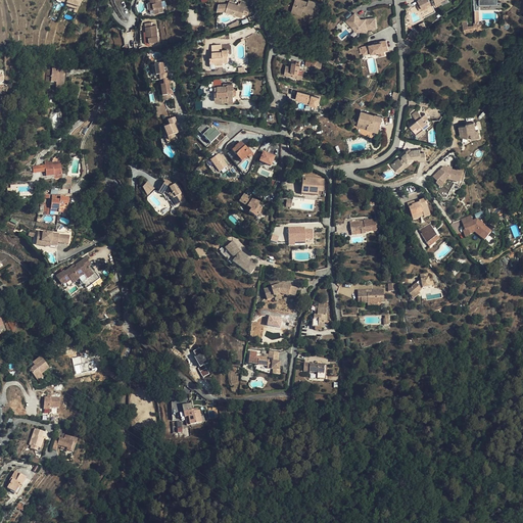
[(67,0),(65,4),(64,6),(68,8),(69,6),(78,10),(81,3),(77,1),(75,0),(67,0)]
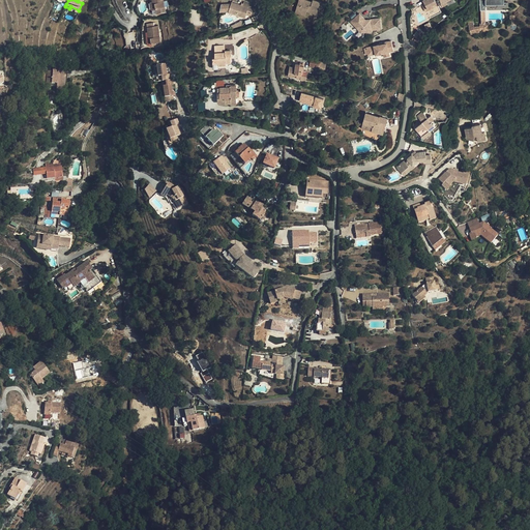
[(152,0),(153,3),(155,2),(156,8),(157,8),(158,13),(167,12),(164,0),(152,0)]
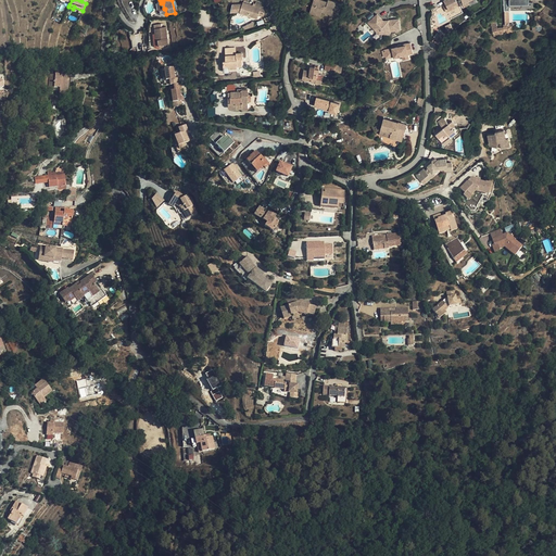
[(319,1),(319,0),(313,0),(312,5),(316,7),(314,12),(321,14),(323,11),(332,14),(332,13),(339,14),(342,4),(328,0),(328,1),(327,4),(319,1)]
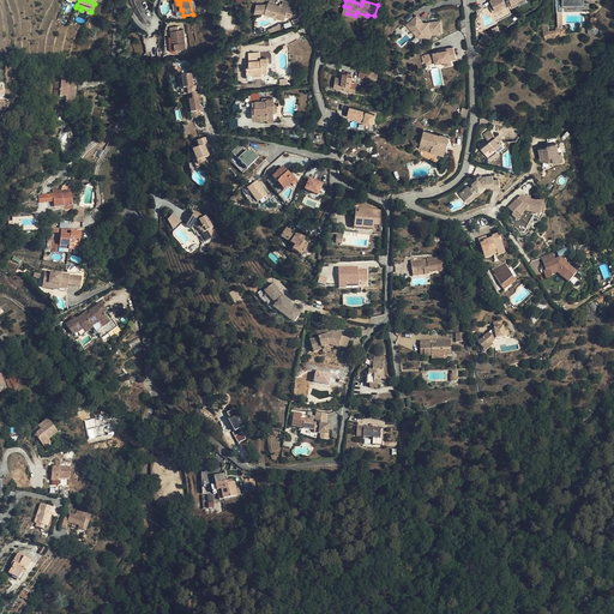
[(489,0),(493,4),(497,12),(503,8),(501,6),(506,4),(507,6),(511,5),(513,8),(519,5),(517,1),(518,0),(489,0)]
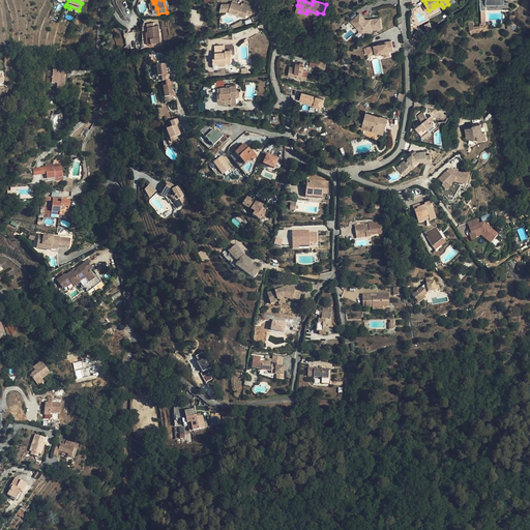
[(480,0),(480,10),(481,10),(484,10),(487,10),(486,4),(504,4),(504,0),(480,0)]
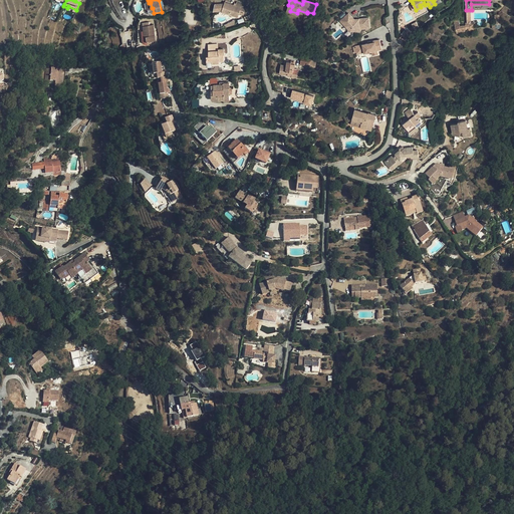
[(246,7),(242,5),(241,7),(234,5),(225,2),(224,4),(217,1),(215,7),(222,10),(222,12),(238,18),(239,13),(243,15),(246,7)]
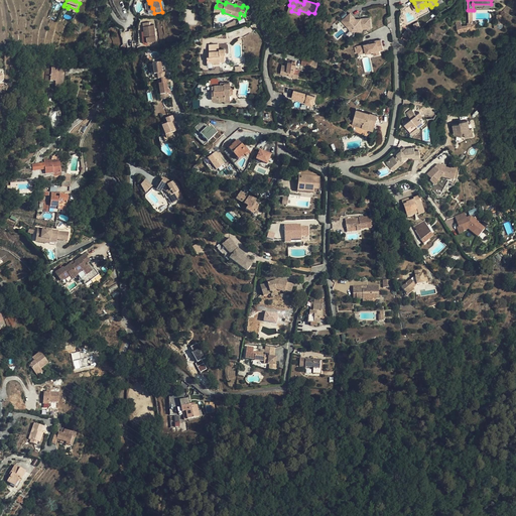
[(298,15),(298,13),(291,11),(293,6),(289,5),(287,12),(298,15)]
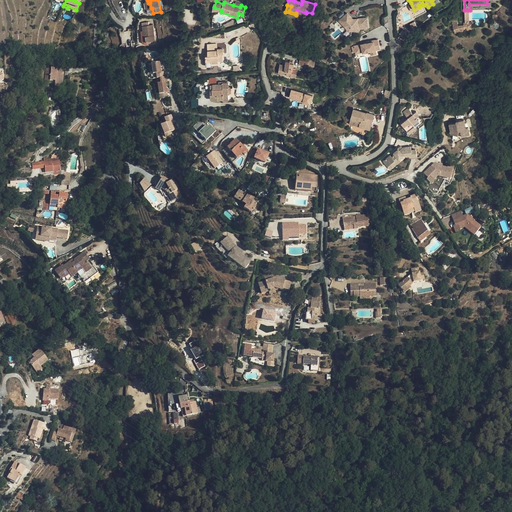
[(348,13),(339,21),(349,31),(359,30),(359,29),(368,28),(367,18),(358,19),(353,19),(348,13)]
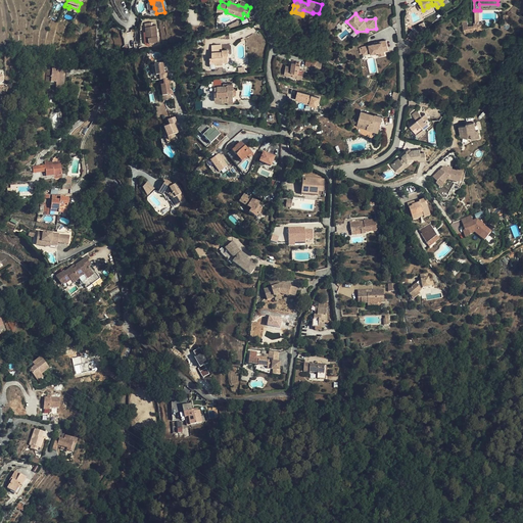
[(146,27),(147,37),(149,37),(150,43),(158,42),(156,26),(146,27)]
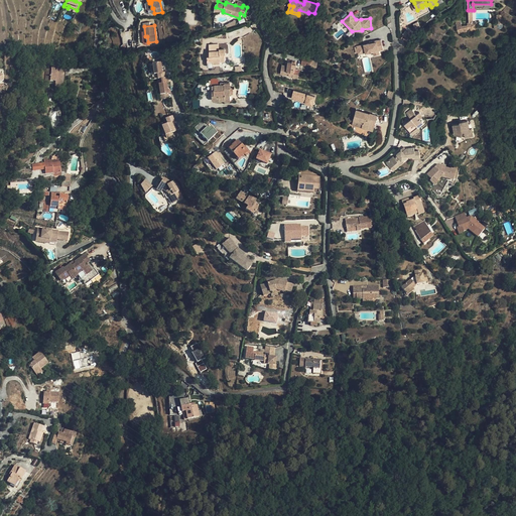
[(412,33),(407,30),(403,35),(408,38),(412,33)]
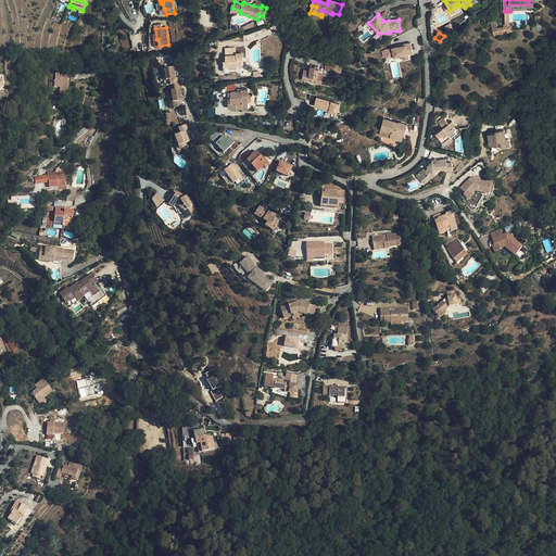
[(384,50),(386,57),(393,54),(394,58),(402,57),(408,54),(414,53),(411,42),(397,46),(399,47),(384,50)]
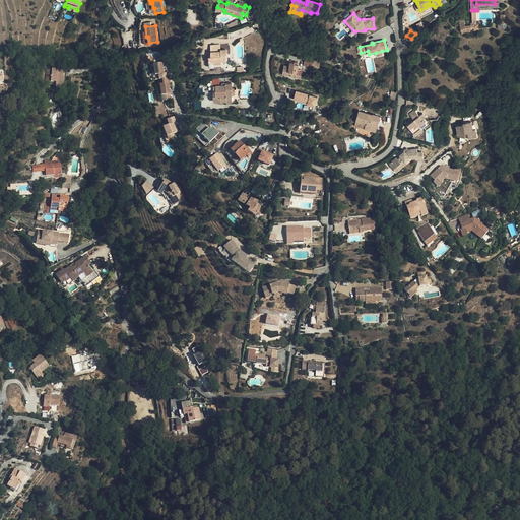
[(228,50),(221,50),(221,51),(211,51),(211,57),(209,57),(209,66),(211,67),(215,67),(214,64),(222,64),(221,62),(226,62),(226,55),(228,55),(228,50)]
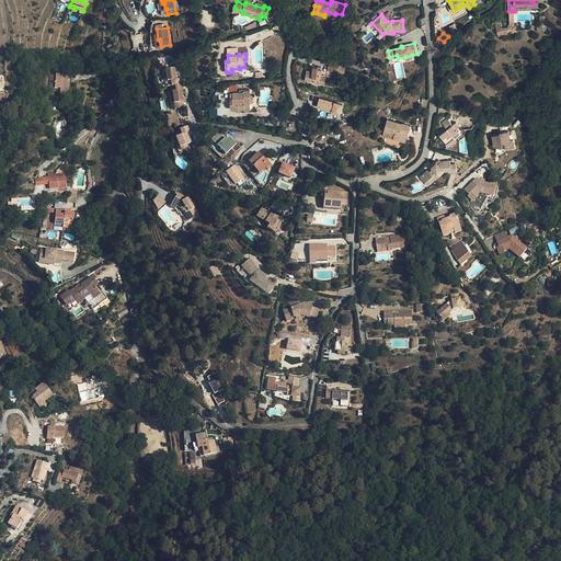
[(82,63),(75,61),(73,66),(72,69),(81,71),(82,63)]
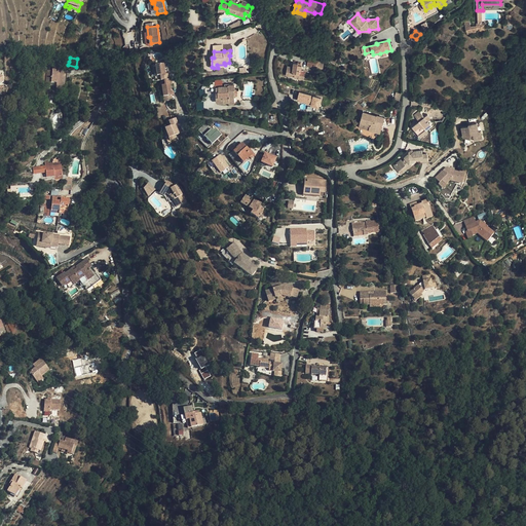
[(301,65),(301,63),(298,62),(298,64),(293,63),(292,69),(288,68),(287,76),(290,76),(295,77),(296,73),(300,74),(301,70),(302,66),(301,65)]
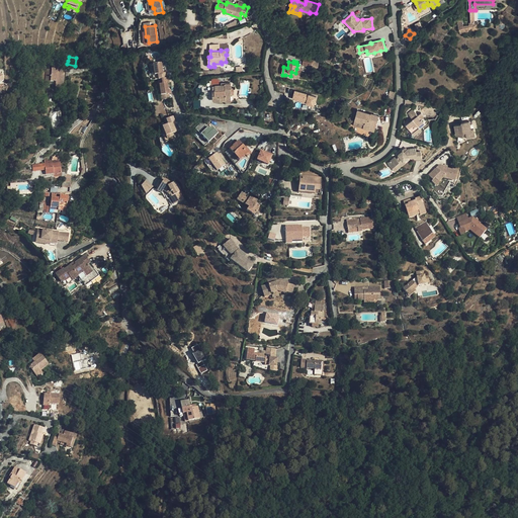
[(153,64),(155,75),(158,75),(158,79),(161,79),(166,78),(165,73),(163,73),(161,63),(153,64)]
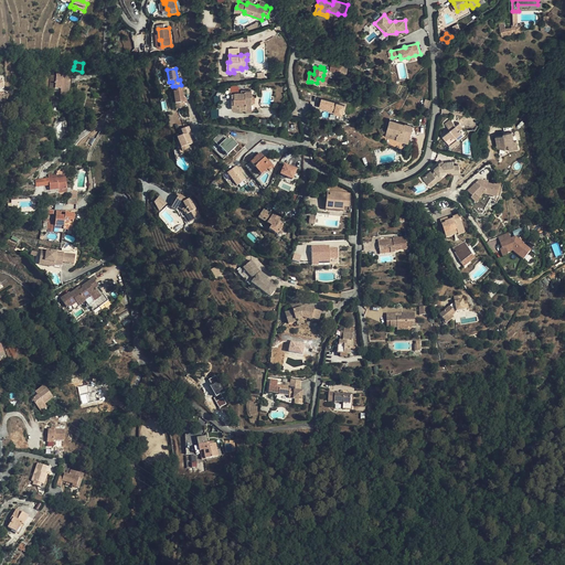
[(61,89),(61,93),(60,96),(67,97),(71,74),(63,74),(63,72),(56,71),(56,76),(51,75),(49,92),(54,92),(55,89),(61,89)]
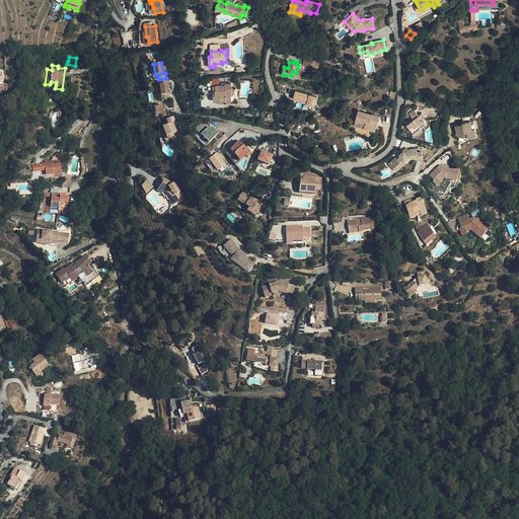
[(169,78),(166,78),(161,79),(162,84),(159,85),(161,98),(164,98),(165,99),(170,99),(168,83),(169,83),(169,78)]
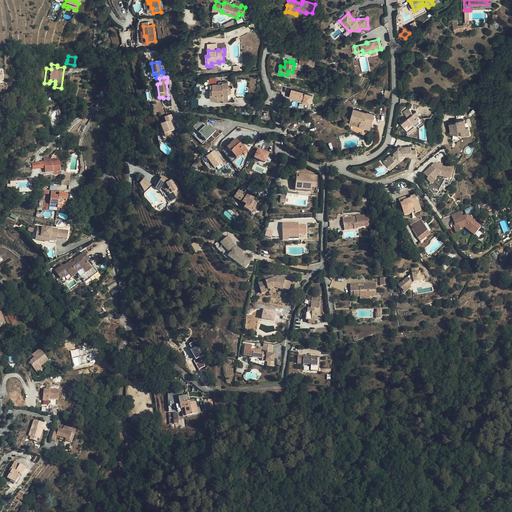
[(209,85),(210,85),(213,85),(213,89),(211,89),(211,99),(212,100),(216,100),(216,97),(221,96),(221,100),(223,100),(223,95),(228,95),(228,93),(228,88),(229,88),(229,87),(228,83),(223,83),(223,84),(219,84),(219,83),(218,82),(215,78),(214,78),(209,79),(209,85)]
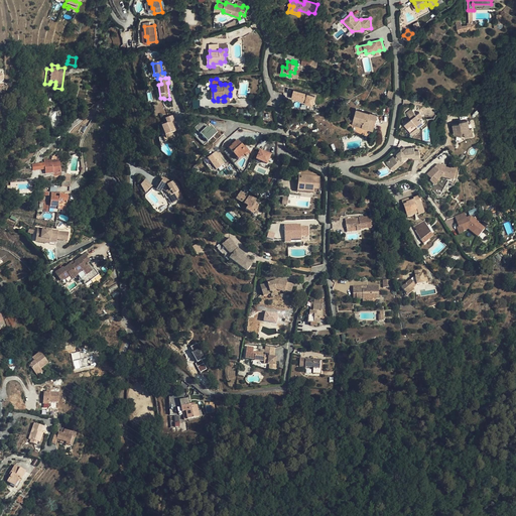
[(290,99),(312,107),(315,98),(294,90),(290,99)]
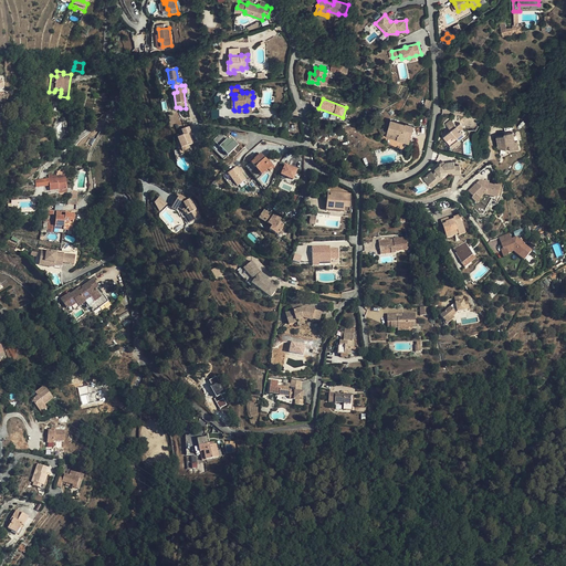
[(460,129),(463,127),(461,123),(457,126),(451,119),(446,124),(451,130),(443,136),(452,147),(460,142),(458,138),(457,137),(462,133),(460,129)]
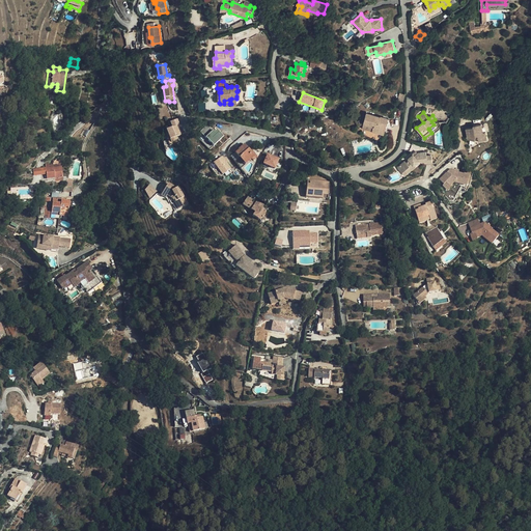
[(373,127),(372,131),(384,134),(389,118),(381,116),(366,113),(363,123),(373,127)]
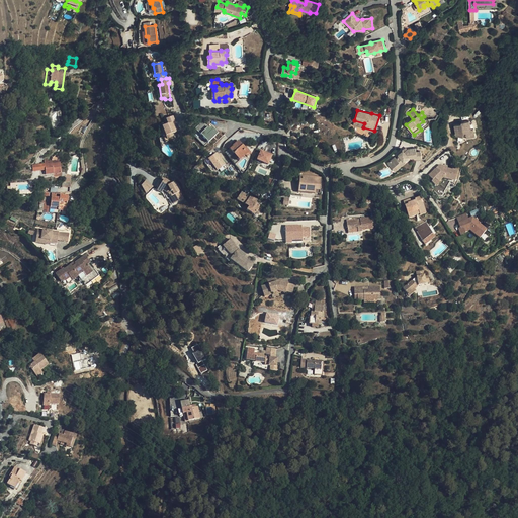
[(167,139),(173,137),(173,136),(173,134),(176,133),(172,122),(175,121),(173,117),(166,119),(168,124),(163,126),(167,139)]
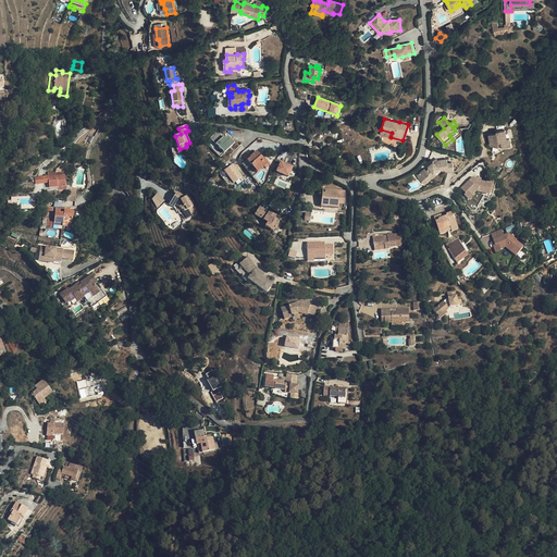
[(217,145),(213,149),(221,156),(235,141),(227,134),(224,137),(218,131),(210,138),(217,145)]
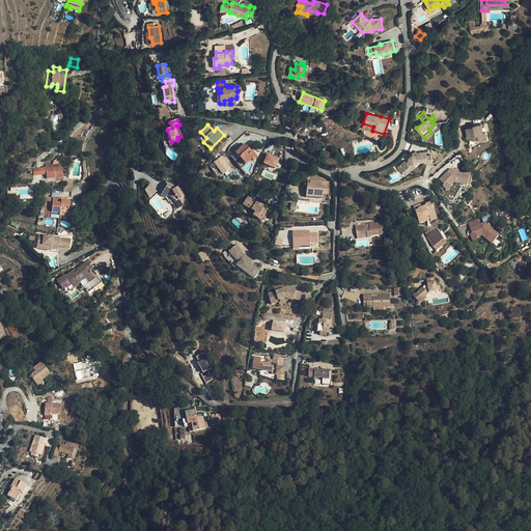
[(468,138),(475,140),(476,136),(478,137),(479,140),(487,139),(485,132),(483,133),(481,124),(473,126),(473,128),(466,129),(468,138)]
